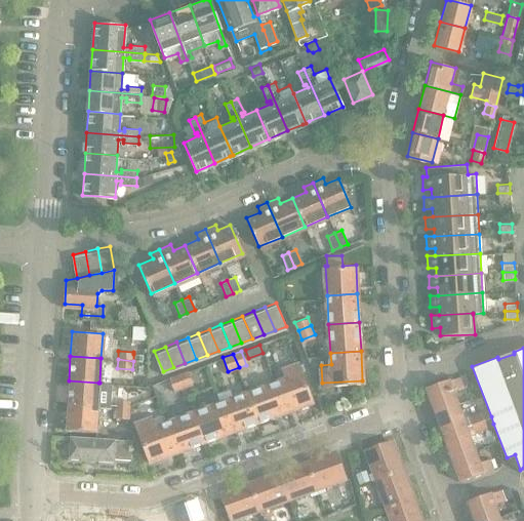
[(286,375),(274,381),(285,409),(312,399),(297,361),(283,366),(286,375)]
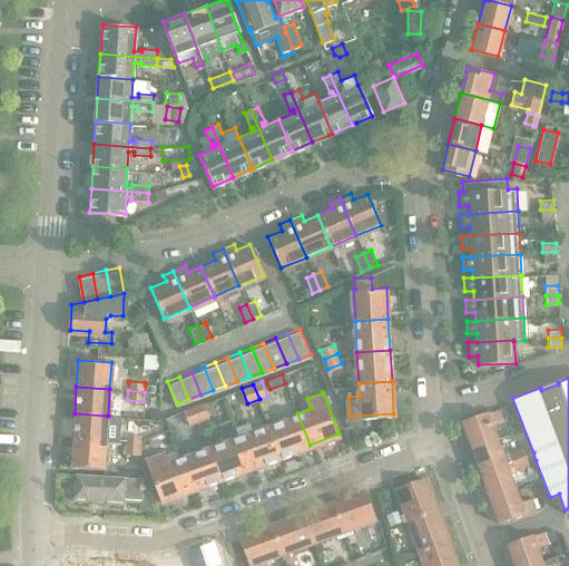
[(203,402),(195,406),(199,420),(208,417),(203,402)]
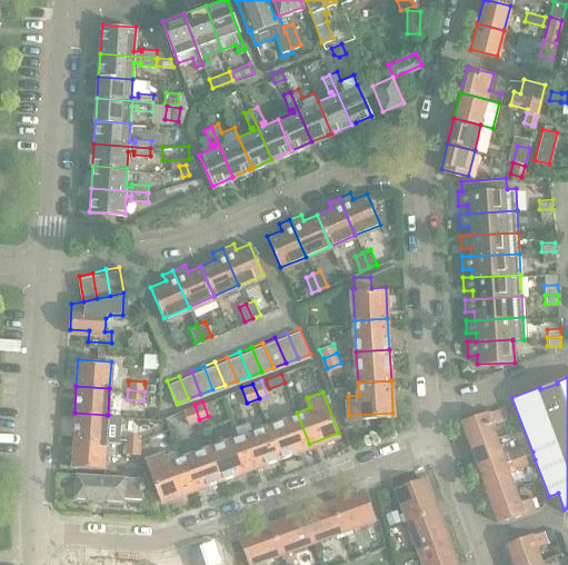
[(188,424),(199,419),(195,405),(182,409),(188,424)]
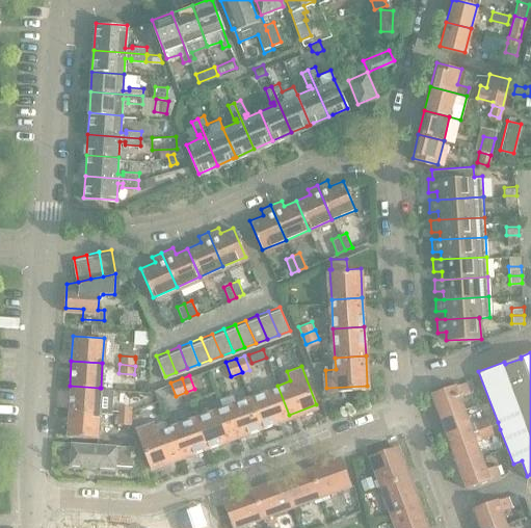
[(431,394),(440,417),(463,408),(459,396),(469,392),(465,381),(452,386),(431,394)]
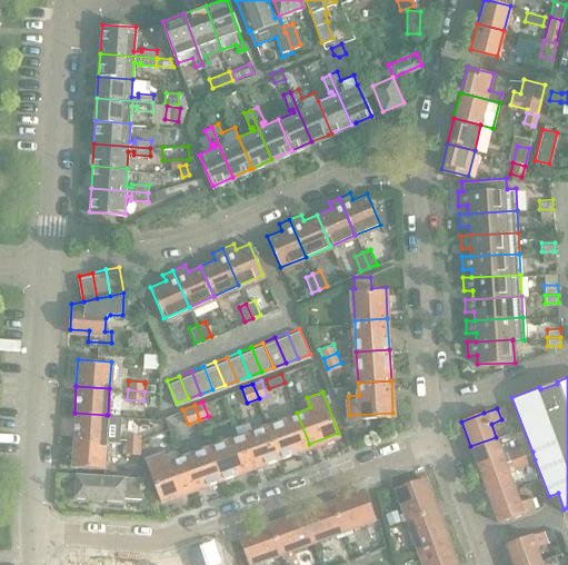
[(75,413),(72,438),(106,440),(119,440),(121,415),(108,415),(107,415),(75,413)]
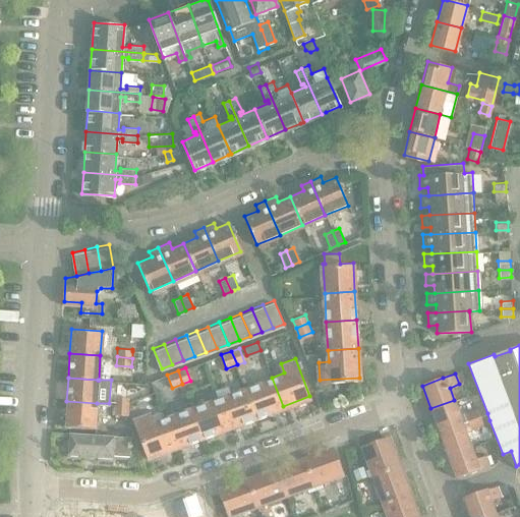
[(272,378),(245,387),(255,416),(283,406),(272,378)]
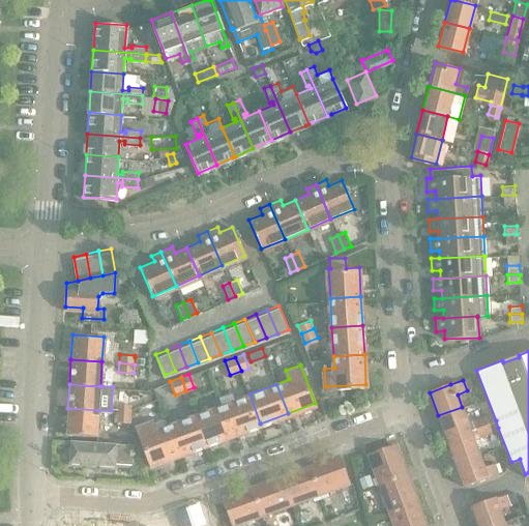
[(231,389),(218,393),(222,404),(233,434),(260,424),(250,393),(234,400),(231,389)]
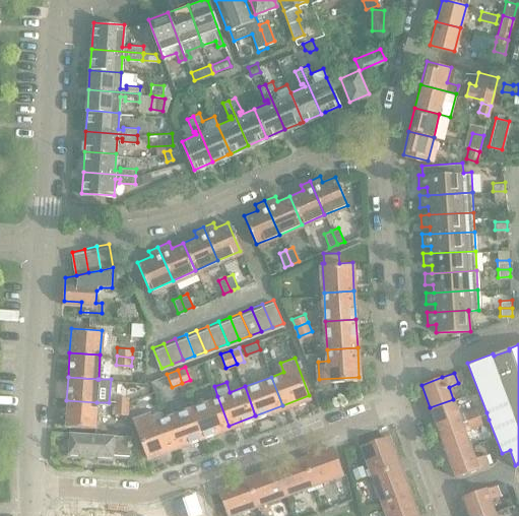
[(116,395),(116,403),(127,404),(128,396),(116,395)]
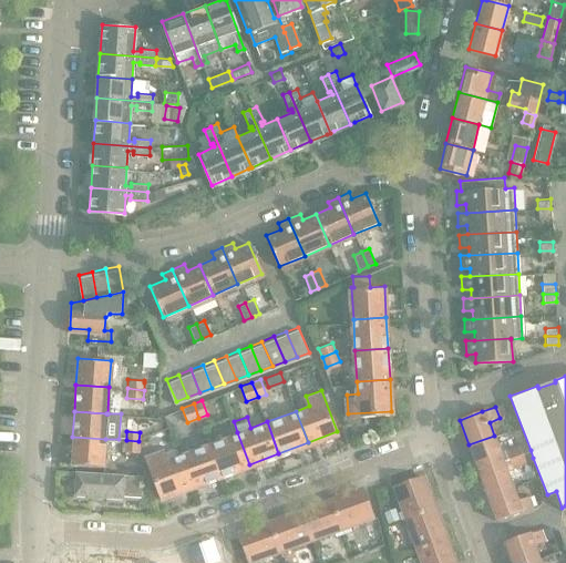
[(237,432),(208,443),(219,474),(249,464),(237,432)]
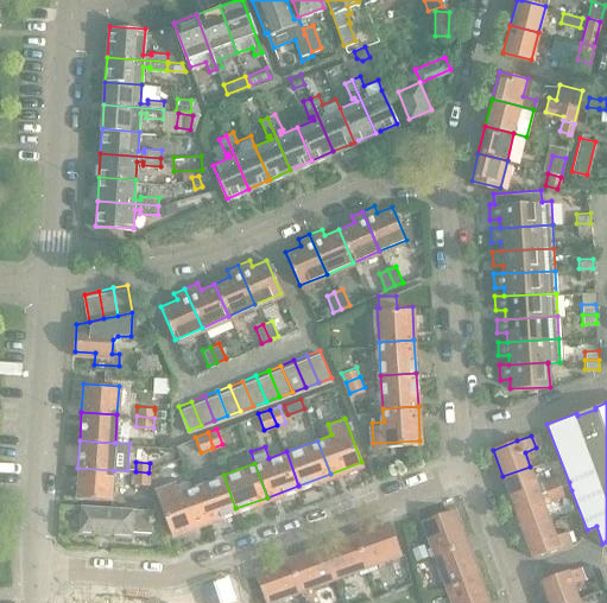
[(536,483),(530,467),(503,476),(512,503),(561,486),(557,476),(536,483)]
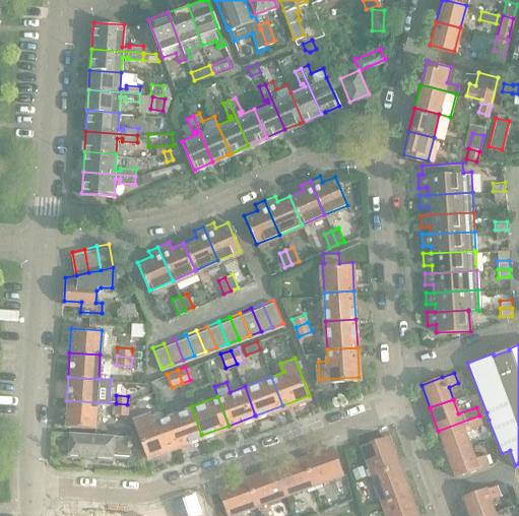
[(95,426),(96,402),(66,400),(65,424),(95,426)]
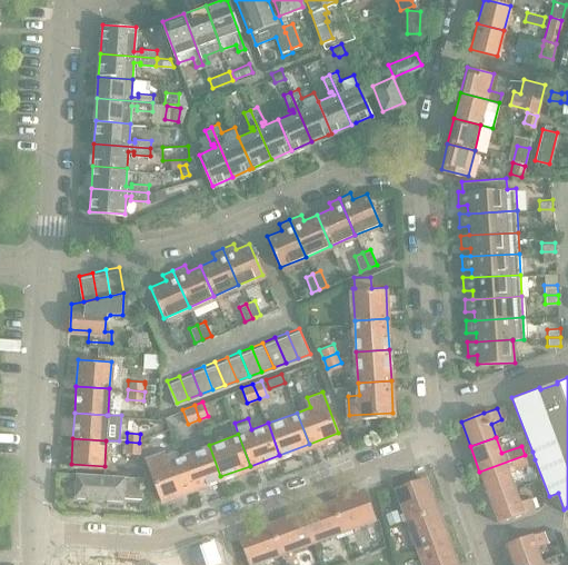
[(139,452),(139,443),(127,442),(126,452),(139,452)]
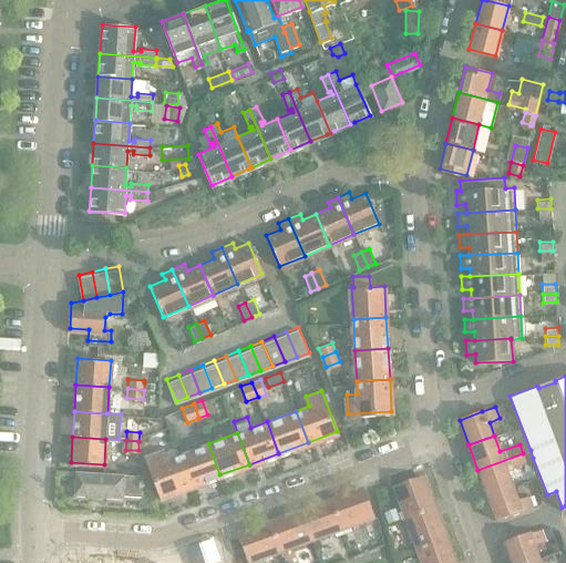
[(208,443),(178,454),(191,485),(219,474),(208,443)]
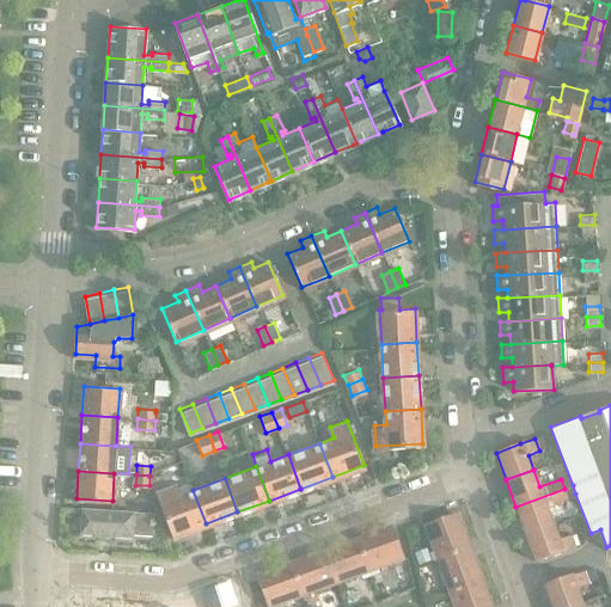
[(173,535),(206,523),(193,490),(190,483),(189,482),(177,486),(176,483),(157,490),(173,535)]
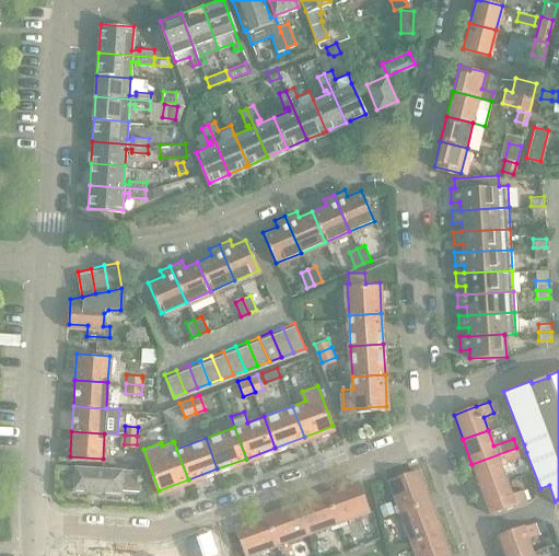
[(500,462),(526,452),(524,444),(516,448),(472,464),(481,489),(507,481),(500,462)]
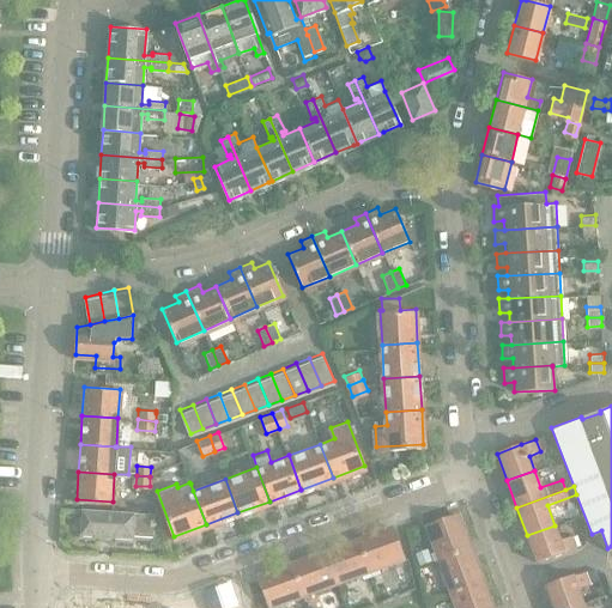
[(152,533),(153,512),(77,506),(74,532),(133,535),(134,532),(152,533)]
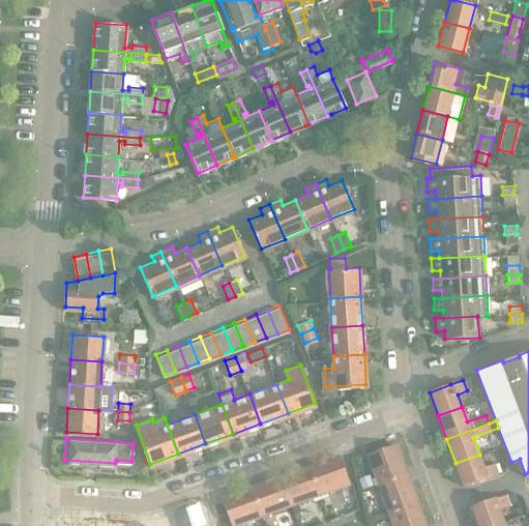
[(375,485),(383,481),(382,480),(406,472),(395,443),(369,453),(377,474),(372,476),(375,485)]
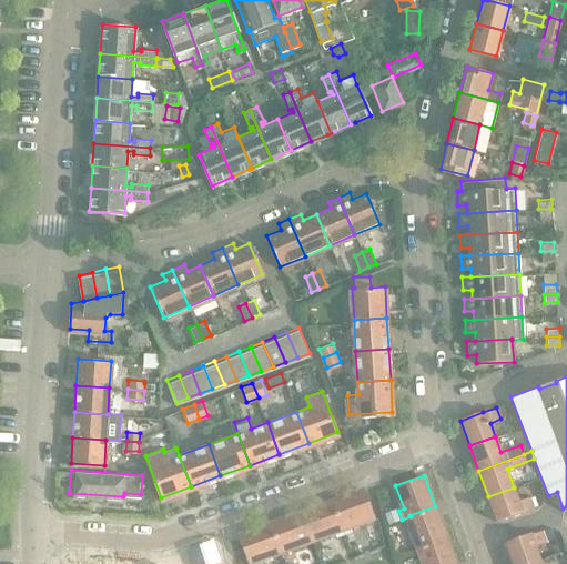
[(363,485),(332,496),(345,533),(354,531),(351,522),(373,513),(363,485)]
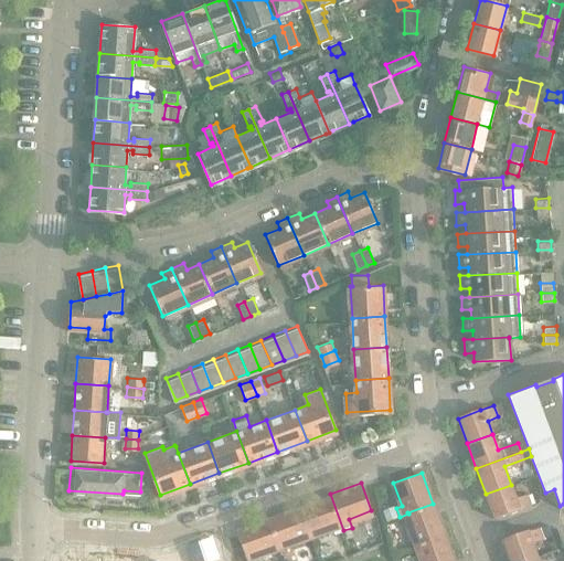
[(515,498),(511,485),(486,494),(495,519),(531,506),(525,494),(515,498)]
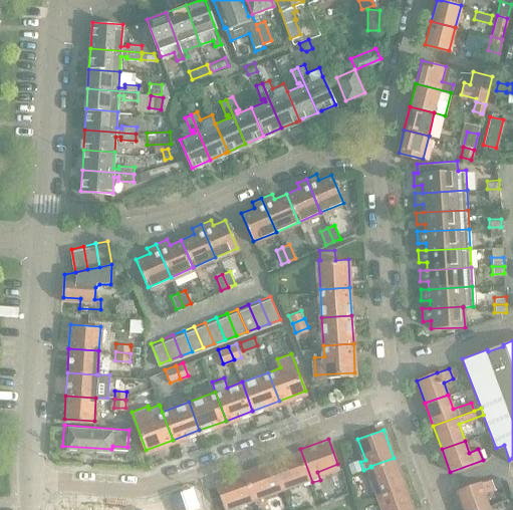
[(300,449),(272,460),(282,485),(287,483),(302,478),(305,485),(312,482),(300,449)]
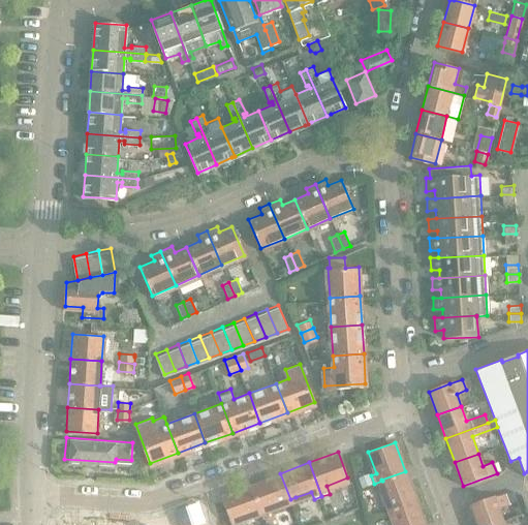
[(381,489),(390,510),(416,500),(405,471),(381,480),(382,481),(384,488),(381,489)]
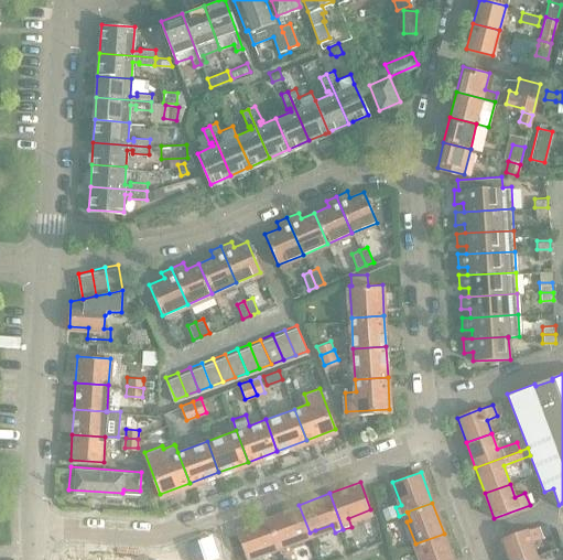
[(387,517),(397,514),(393,504),(382,507),(387,517)]
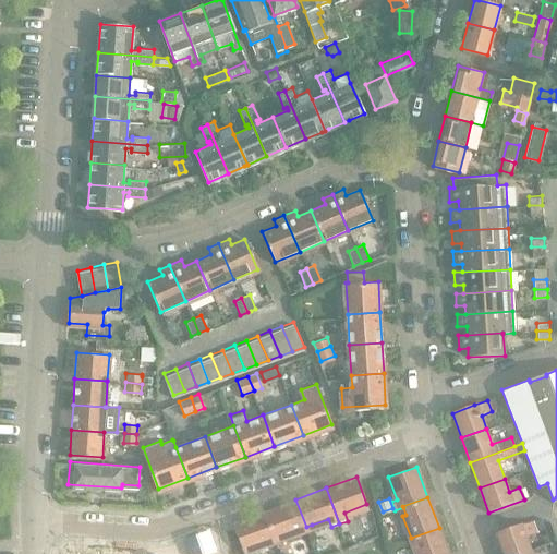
[(285,536),(306,527),(295,500),(265,510),(275,534),(282,531),(285,536)]
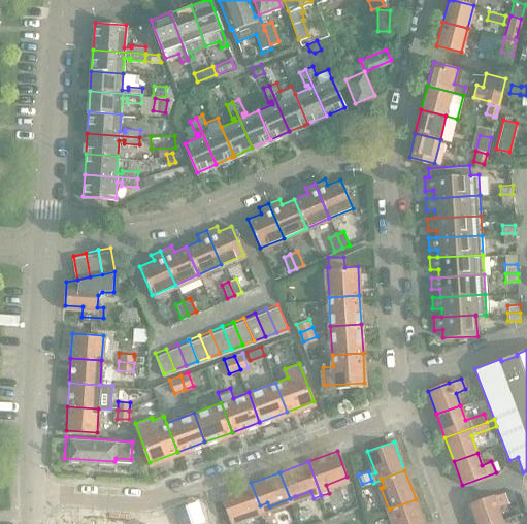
[(252,509),(260,505),(251,483),(223,494),(232,520),(254,512),(252,509)]
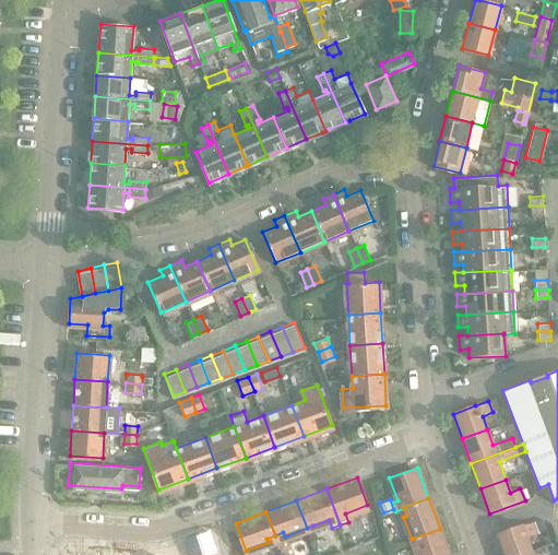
[(497,533),(505,554),(515,554),(531,550),(526,536),(536,532),(532,521),(497,533)]
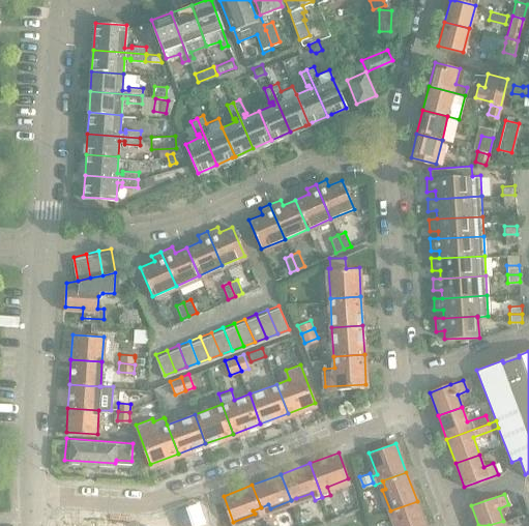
[(296,498),(291,500),(294,508),(299,506),(296,498)]
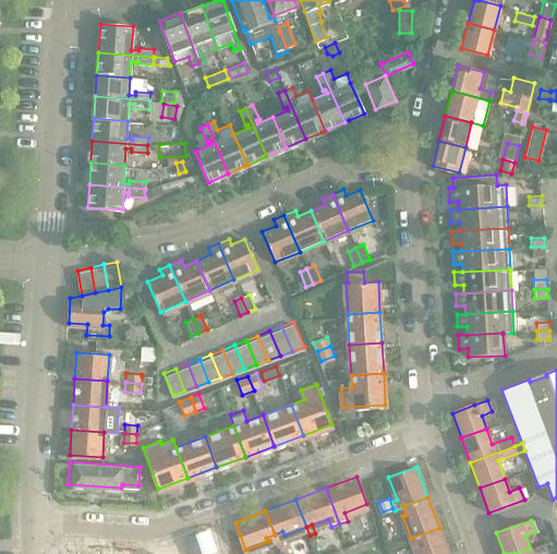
[(448,553),(439,528),(411,538),(415,553),(448,553)]
